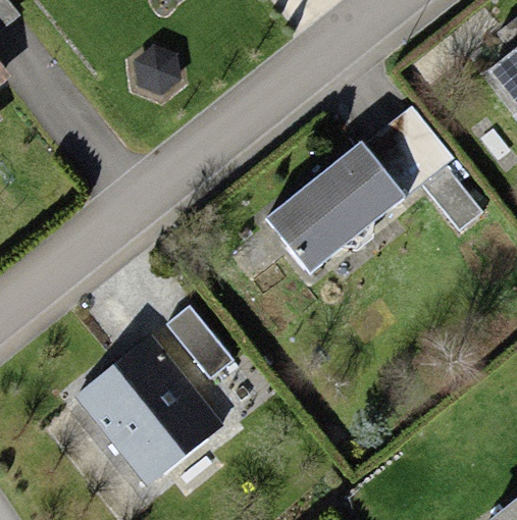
[(516,18),(476,46),(516,104),(516,18)]
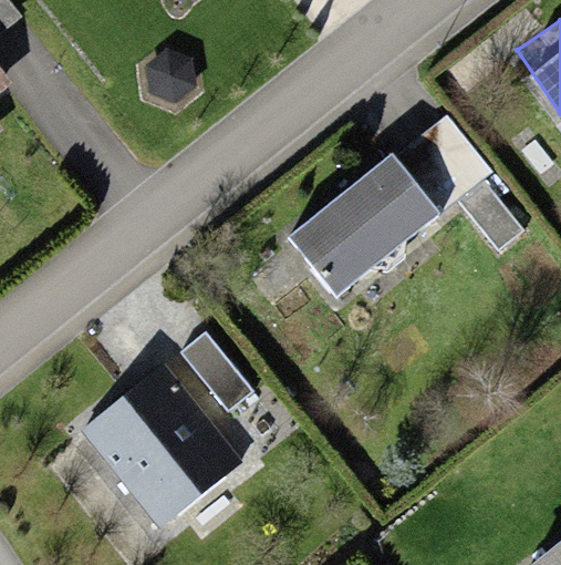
[(0,60),(0,101),(20,85),(0,60)]
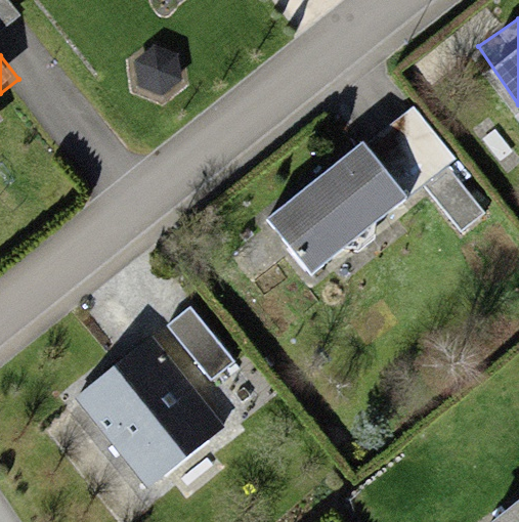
[(399,109),(266,217),(311,272),(444,164),(399,109)]
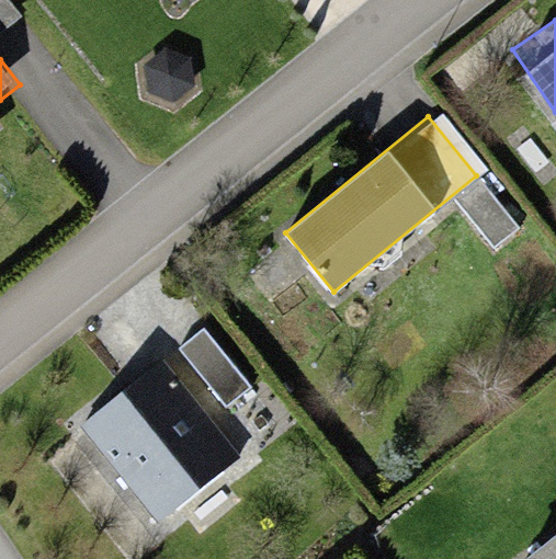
[(201,323),(78,429),(163,527),(258,446),(233,418),(261,394),(201,323)]
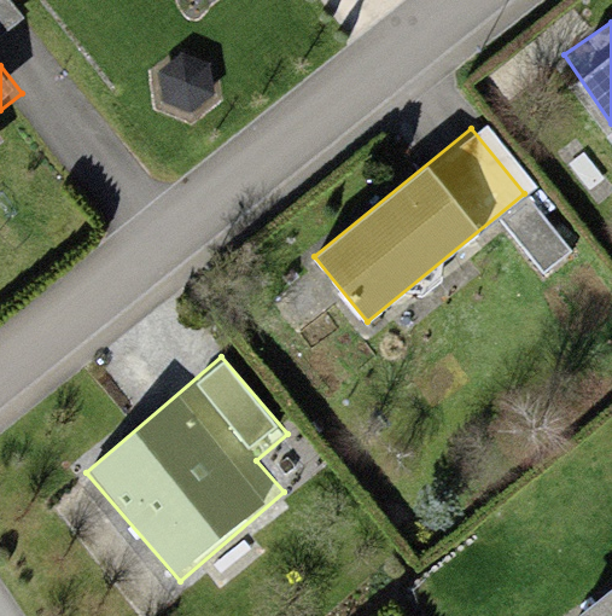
[(611,592),(580,615),(611,615),(611,592)]
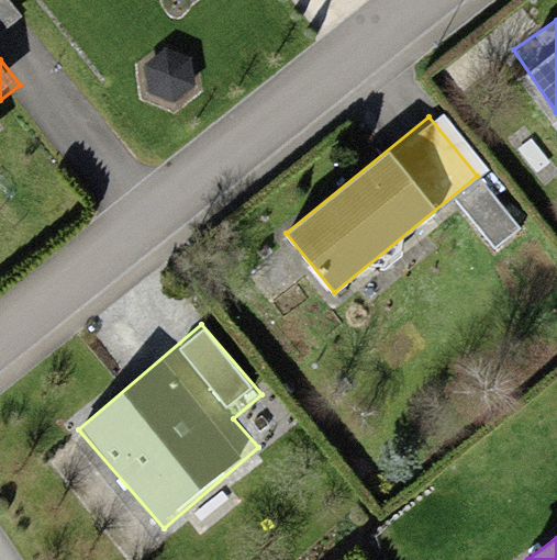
All buildings are outlined.
